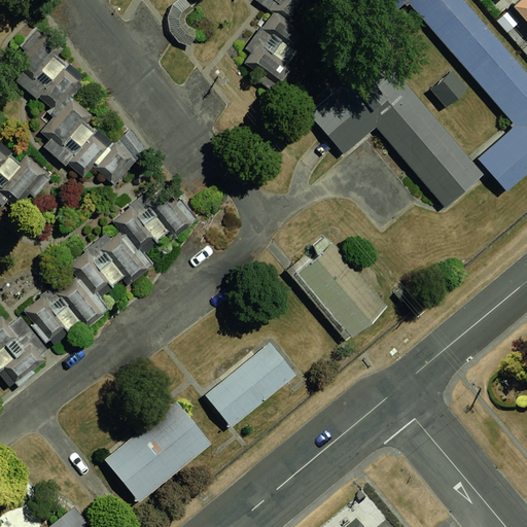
[(178,0),(173,5),(168,18),(170,32),(179,42),(191,46),(197,30),(189,27),(186,24),(185,19),(187,15),(195,10),(186,0),(178,0)]
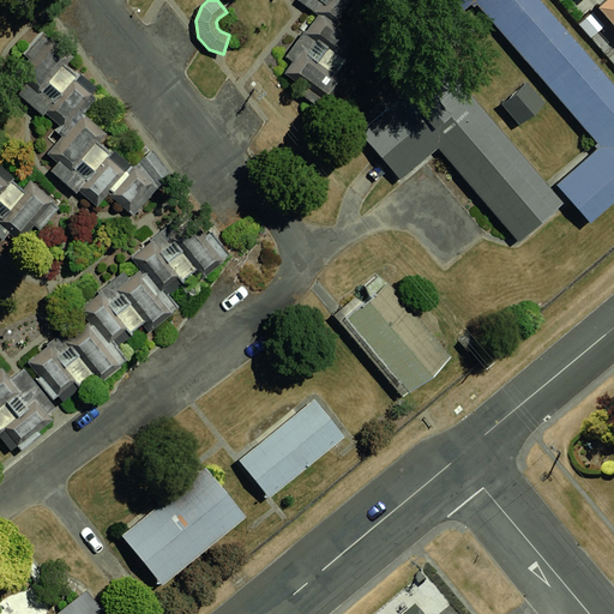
[(300,0),(320,13),(339,28),(359,0),(300,0)]
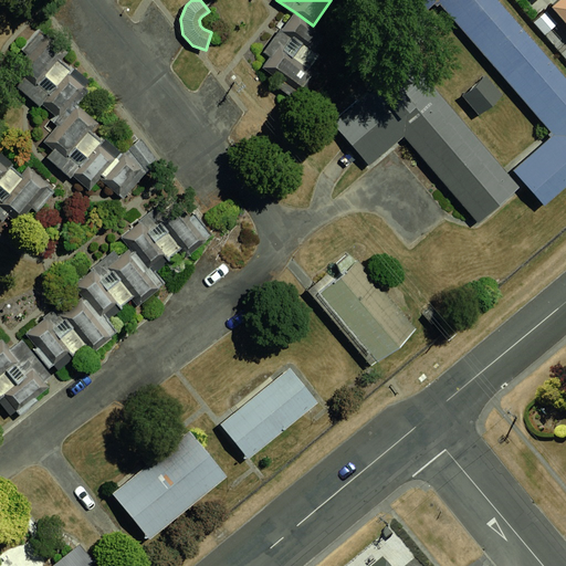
[(565,186),(565,77),(499,0),(368,0),(398,34),(439,1),(555,134),(512,170),(545,205),(565,186)]
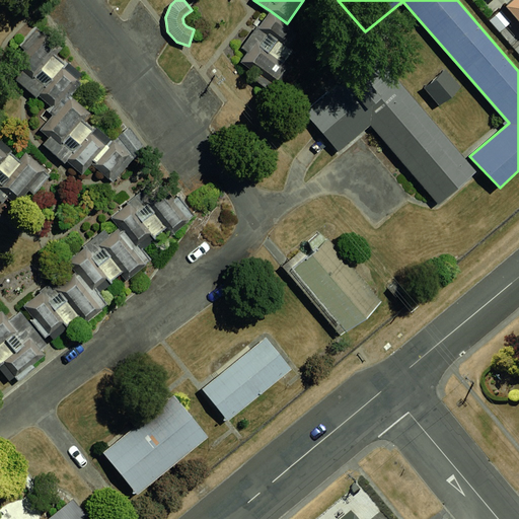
[(518,0),(513,0),(506,6),(518,20),(518,0)]
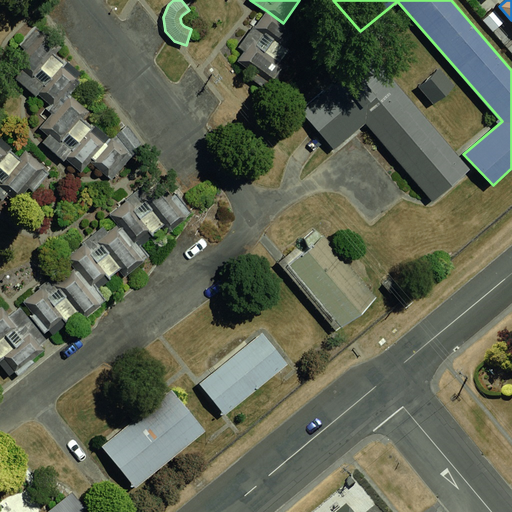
[(246,52),(238,62),(252,72),(248,78),(271,95),(291,68),(282,62),(301,36),(283,23),(267,11),(239,47),(246,52)]
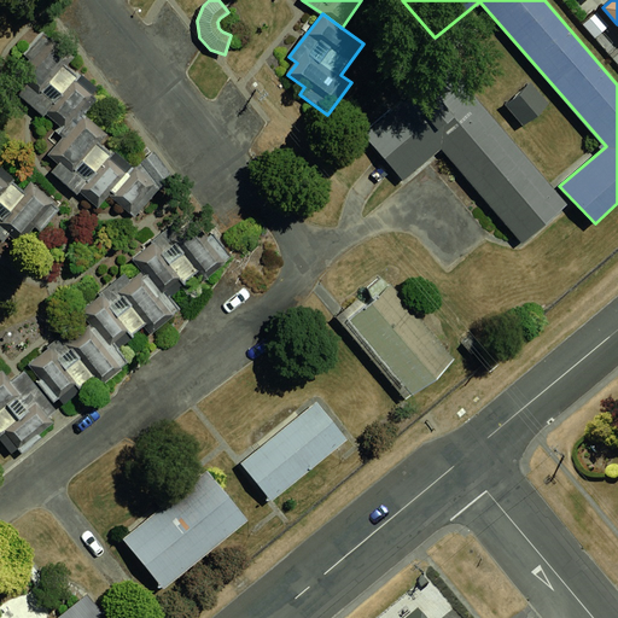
[(54,132),(63,139),(85,114),(97,100),(91,95),(97,89),(69,65),(76,58),(46,31),(25,56),(29,60),(18,73),(30,82),(18,95),(44,118),(46,115),(59,127),(54,132)]
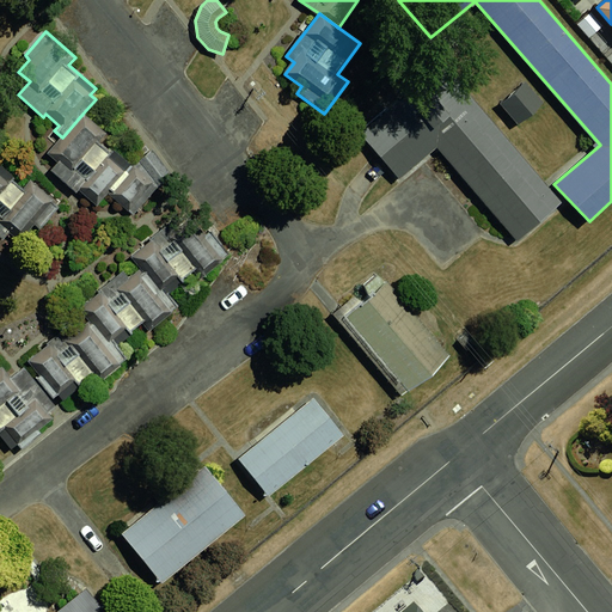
[(441,61),(359,130),(399,179),(438,147),(516,242),(562,203),(441,61)]
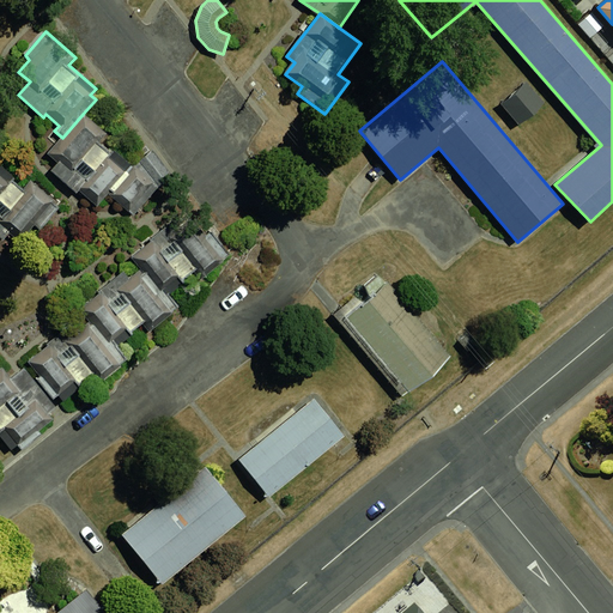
[(526,85),(502,105),(520,126),(544,105),(526,85)]
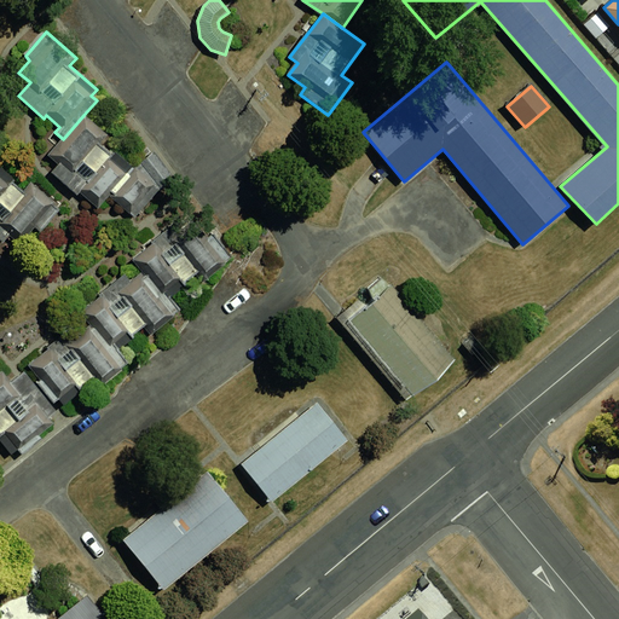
[(52,173),(77,196),(80,192),(98,208),(110,196),(134,167),(105,143),(110,137),(85,114),(63,139),(48,155),(58,165),(52,173)]
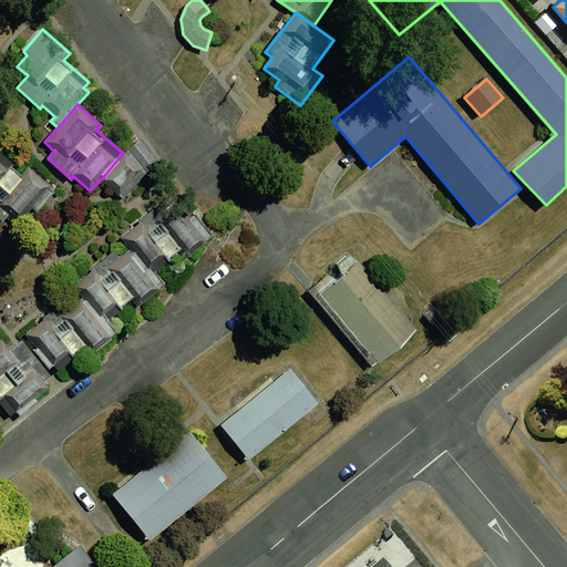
[(123,153),(101,179),(124,199),(146,173),(160,163),(142,138),(123,153)]
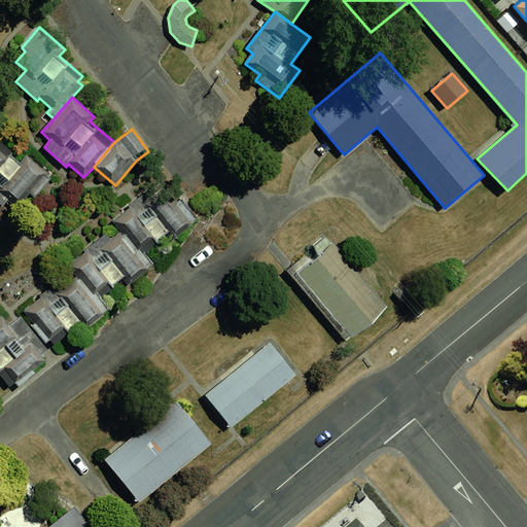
[(0,202),(2,205),(8,198),(19,205),(30,191),(35,197),(53,175),(26,153),(20,161),(13,155),(19,150),(3,138),(0,141),(0,202)]
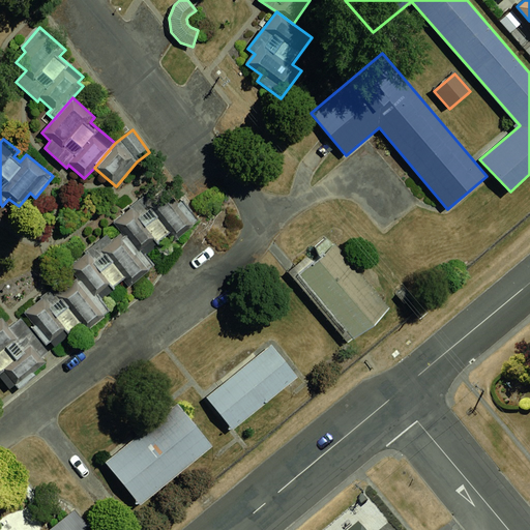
[(129,210),(114,223),(122,233),(124,236),(126,234),(144,256),(146,254),(169,235),(173,240),(198,221),(181,199),(172,206),(167,200),(157,207),(146,194),(128,208),(129,210)]
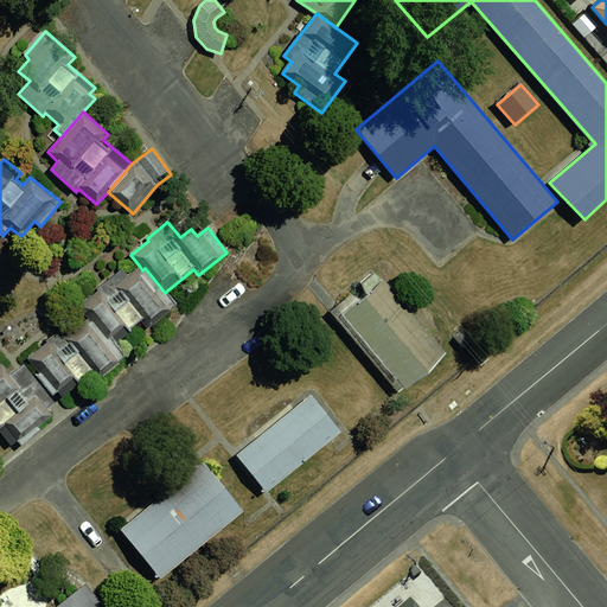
[(98,291),(78,306),(89,318),(107,342),(114,336),(119,340),(141,323),(147,330),(179,305),(167,291),(165,293),(145,268),(142,270),(140,267),(129,275),(122,268),(96,288),(98,291)]
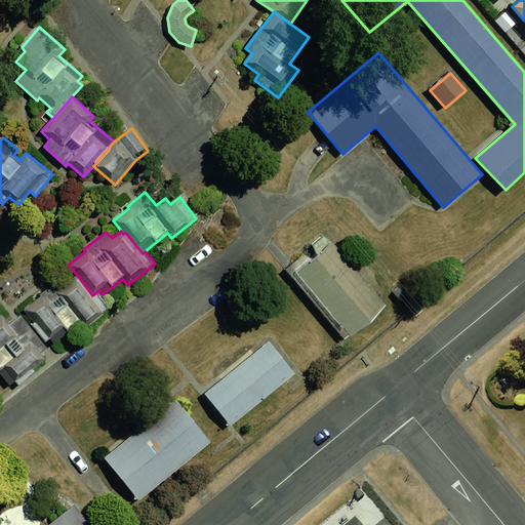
[(326,236),(286,270),(346,339),(386,306),(326,236)]
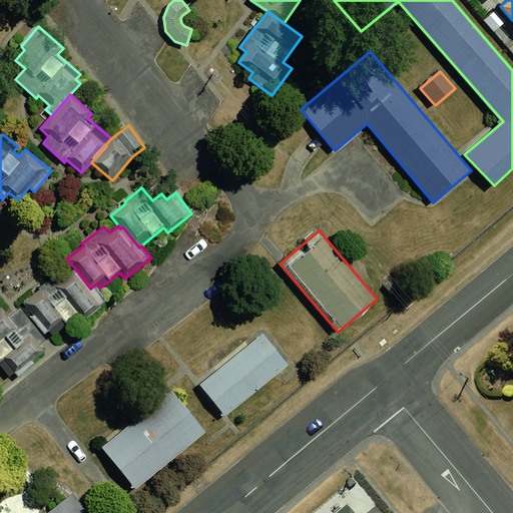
[(49,283),(24,303),(34,316),(31,318),(45,335),(49,332),(52,336),(78,315),(84,322),(107,303),(98,291),(100,288),(96,284),(90,289),(75,269),(52,287),(49,283)]
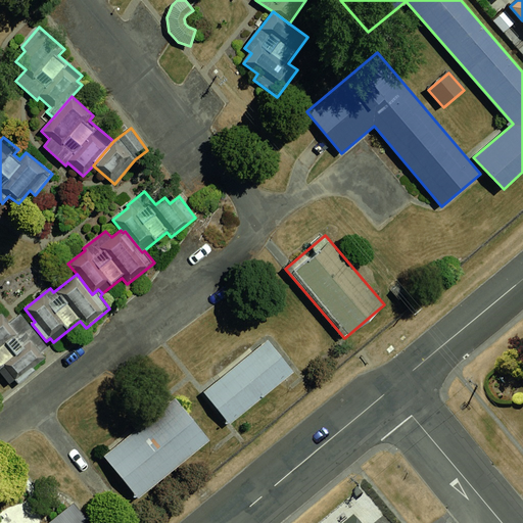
[(0,372),(10,383),(44,357),(41,352),(47,347),(20,314),(16,318),(9,323),(2,314),(0,315),(0,372)]
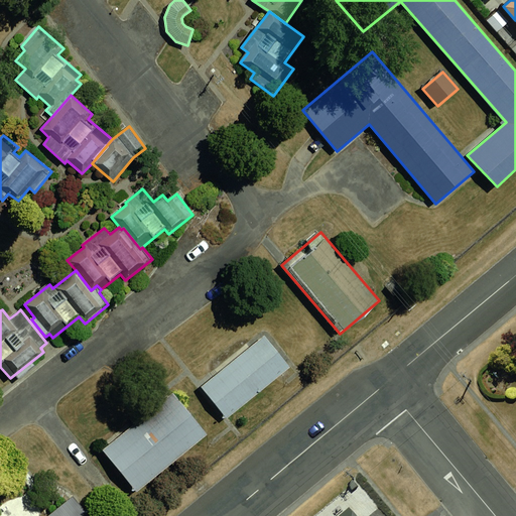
[(265,336),(202,386),(228,418),(291,368),(265,336)]
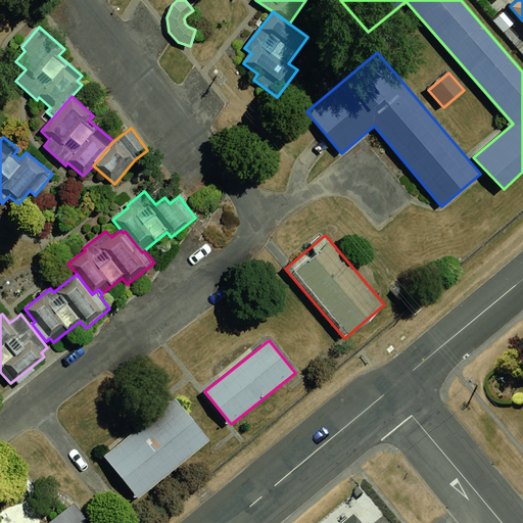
[(176,398),(104,457),(139,498),(209,440),(176,398)]
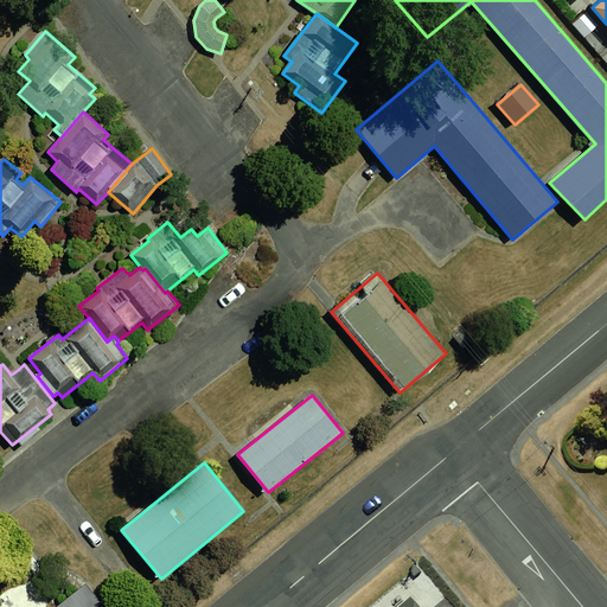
[(104,606),(84,582),(55,606),(104,606)]
